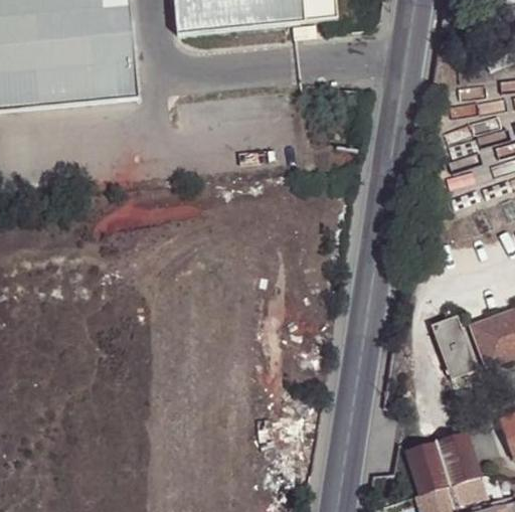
[(0,0),(0,110),(139,97),(129,0),(0,0)]
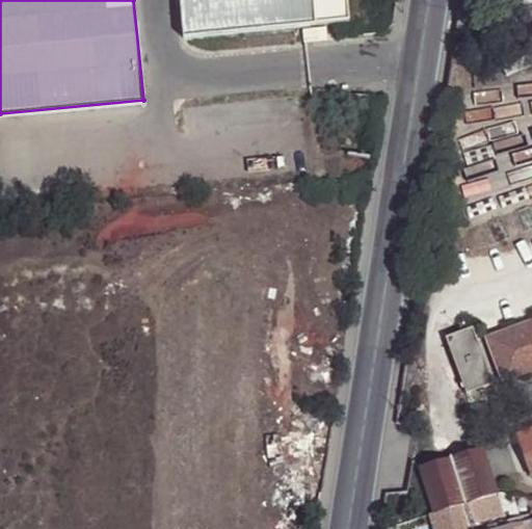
[(179,0),(183,37),(349,20),(346,0),(179,0)]
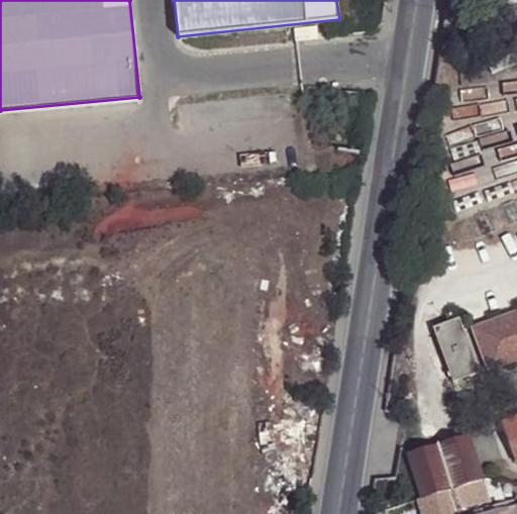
[(319,24),(296,26),(298,39),(320,37),(319,24)]
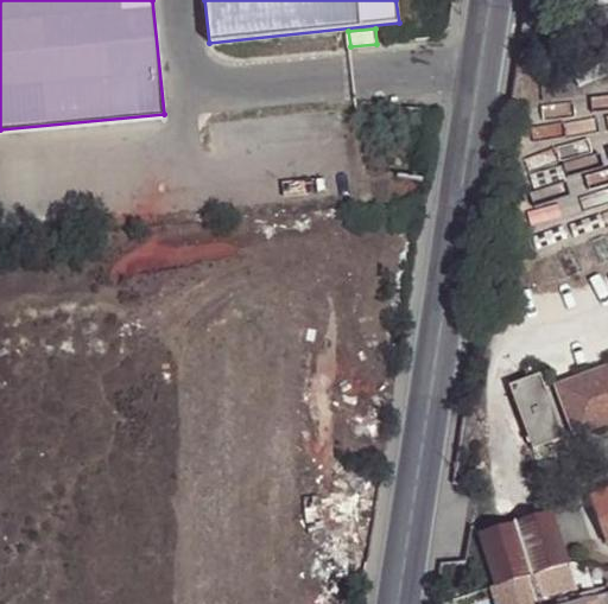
[(607,367),(559,386),(576,432),(607,420),(607,367)]
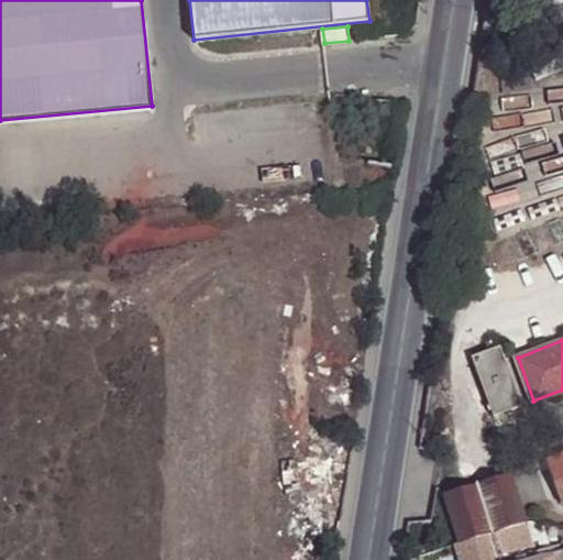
[(500,347),(463,358),(484,419),(522,405),(500,347)]
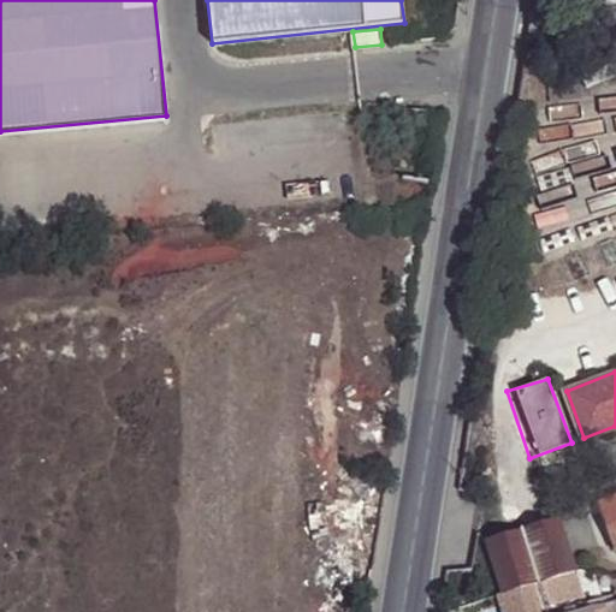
[(551,487),(474,511),(484,542),(561,518),(551,487)]
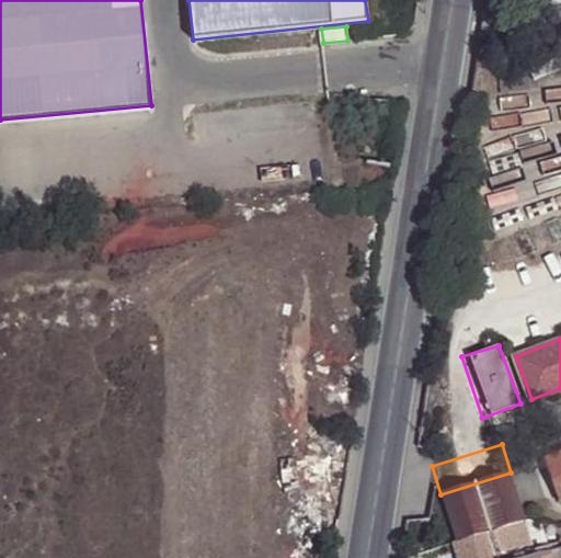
[(560,498),(560,452),(545,458),(559,499),(560,498)]
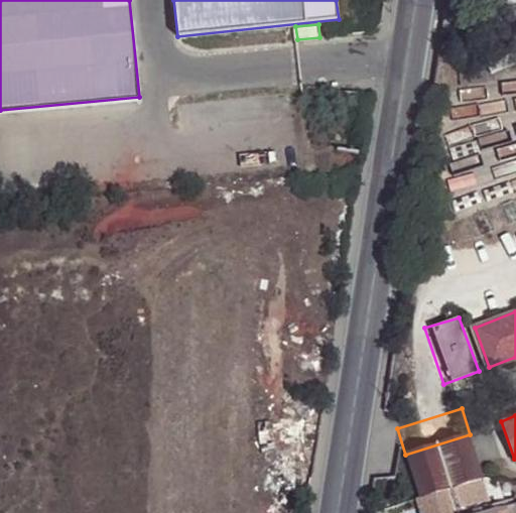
[(482,477),(470,434),(405,455),(418,496),(449,487),(482,477)]
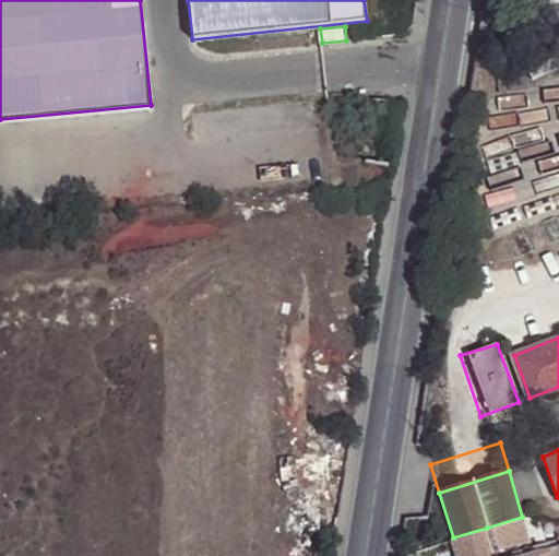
[(535,555),(534,551),(522,517),(487,528),(453,537),(451,539),(455,555),(535,555)]
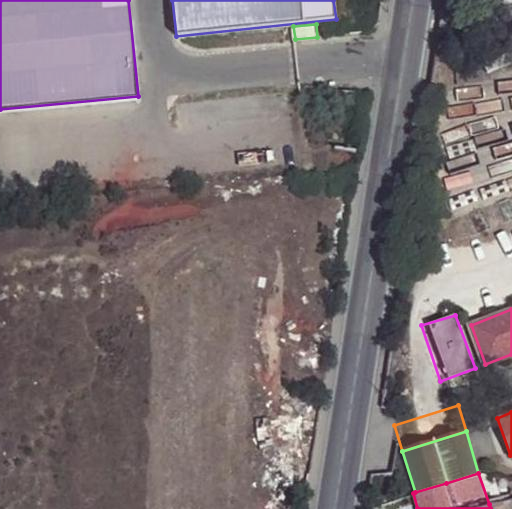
[(490,508),(511,508),(511,498),(489,504),(490,508)]
